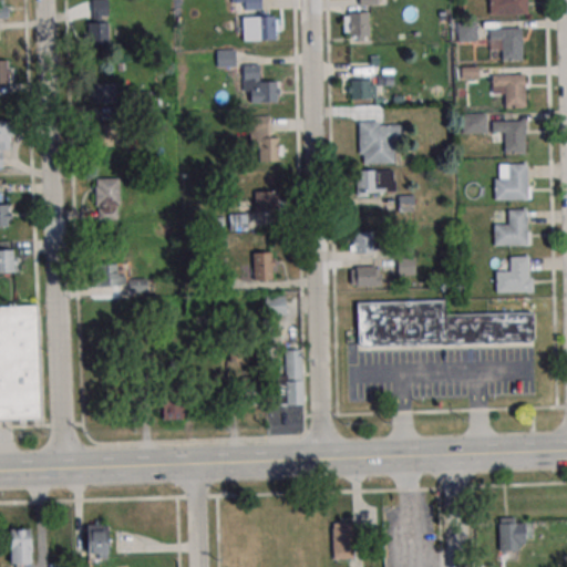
[(109,0),(91,0),(92,45),(109,45),(109,0)]
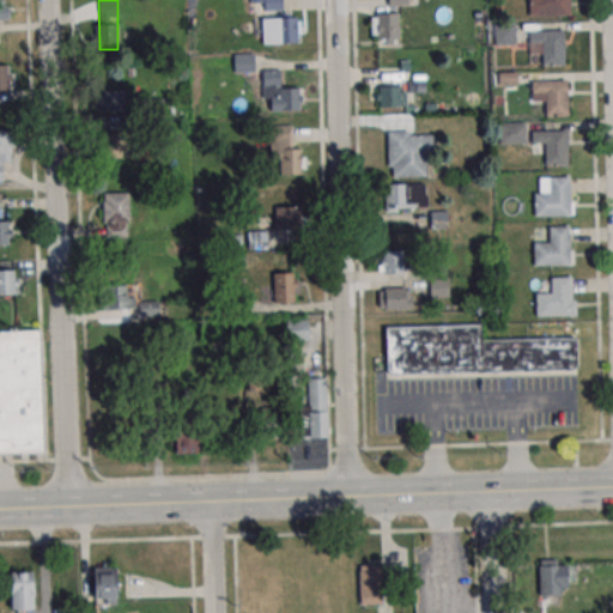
[(569,0),(570,16),(529,17),(528,0),(569,0)]
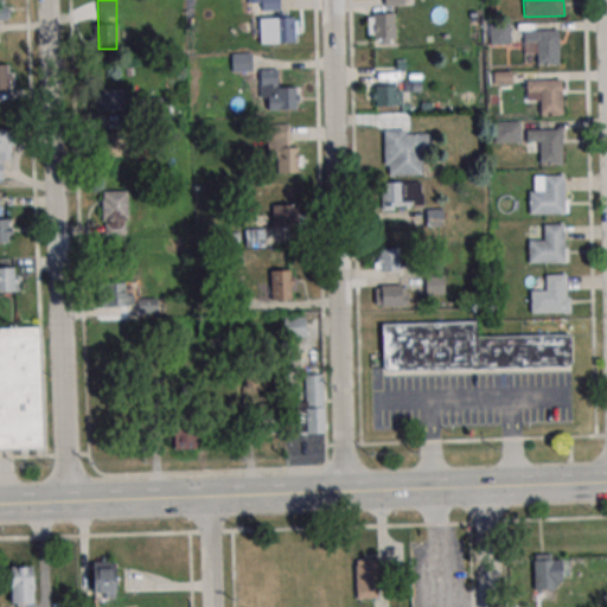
[(368,40),(395,40),(395,13),(368,13),(368,40)]
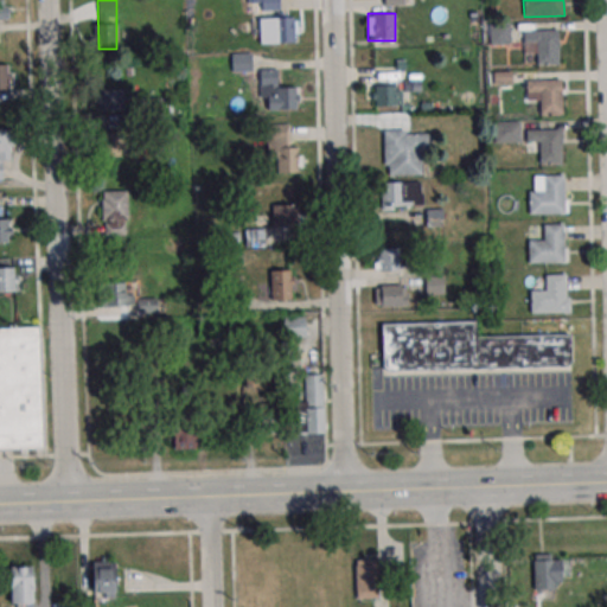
[(296,17),(253,18),(254,43),(296,43),(296,17)]
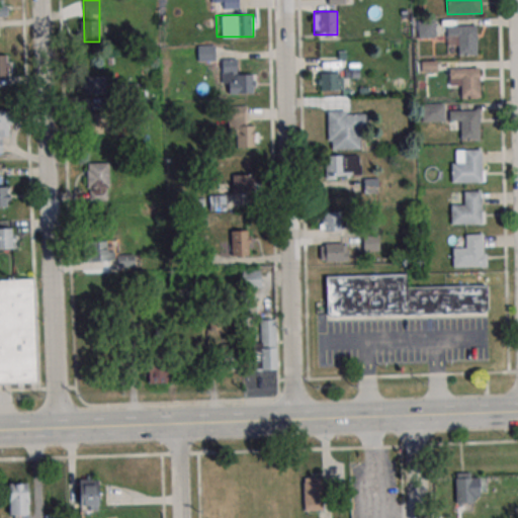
[(434,37),(434,19),(418,19),(418,37),(434,37)]
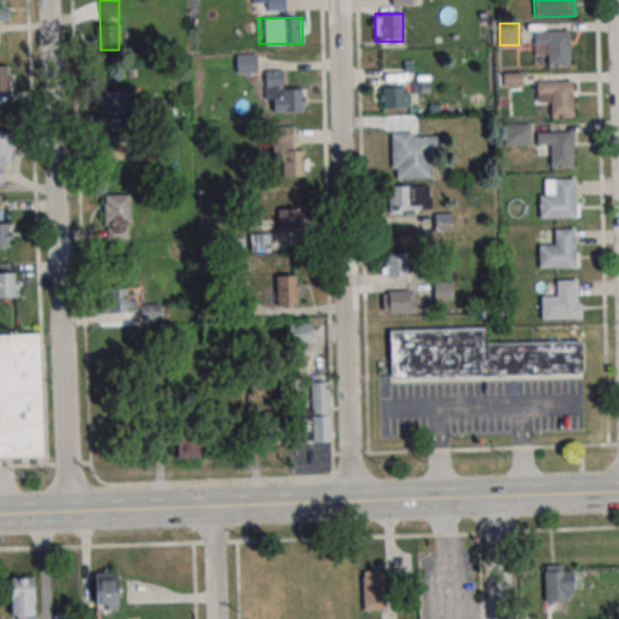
[(533,32),(570,32),(571,67),(548,67),(547,44),(533,45),(533,32)]
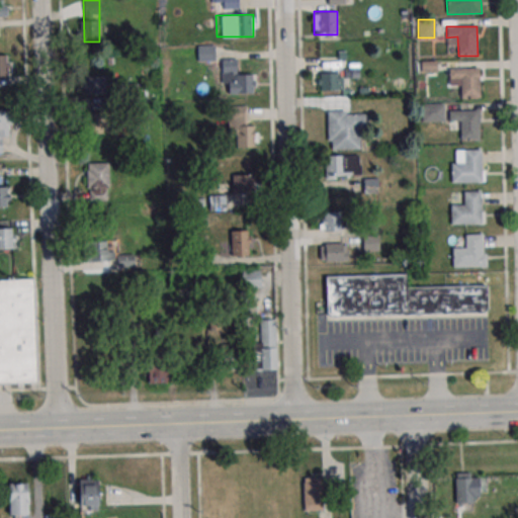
[(448,69),(480,69),(480,98),(460,98),(460,79),(449,80),(448,69)]
